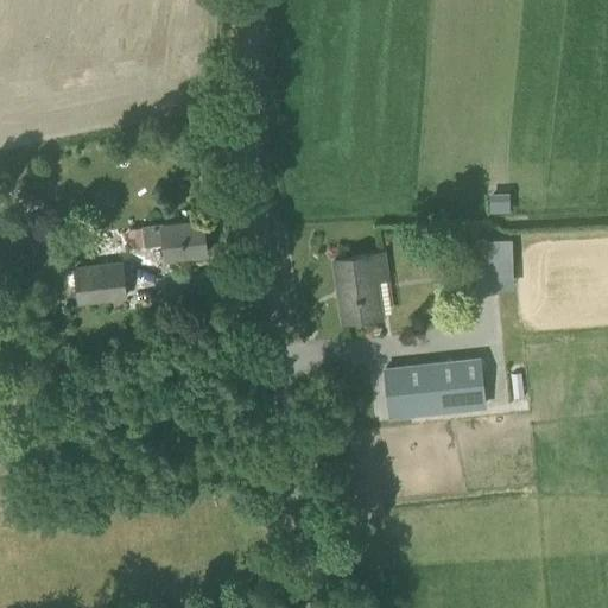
[(510,194),(489,195),(489,213),(510,213),(510,194)]
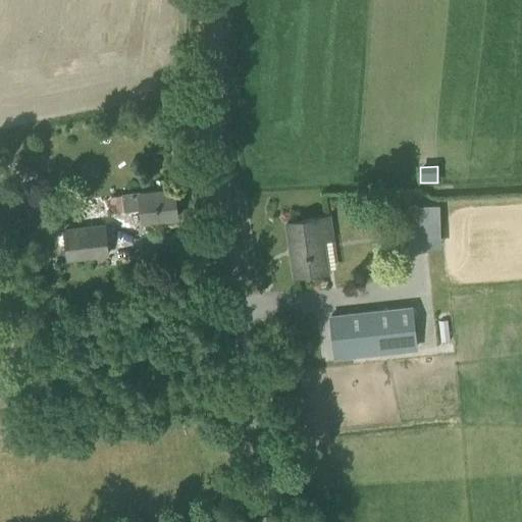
[(173,189),(122,195),(124,209),(140,207),(142,221),(176,217),(173,189)]
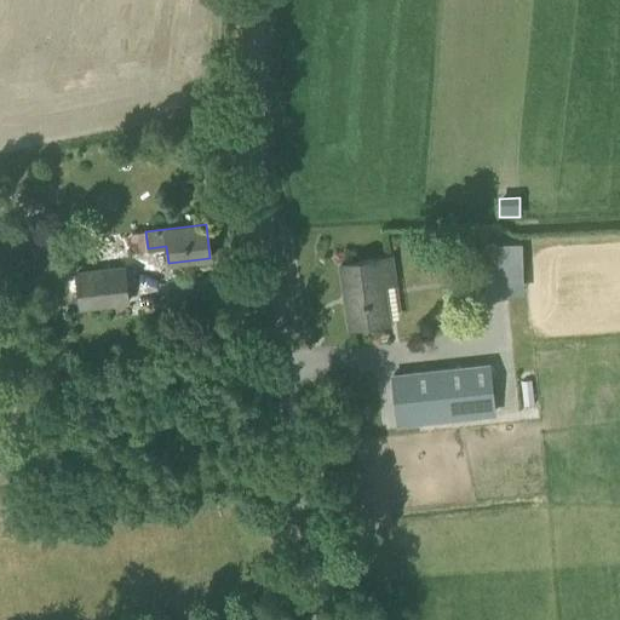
[(520,292),(517,241),(475,242),(477,293),(520,292)]
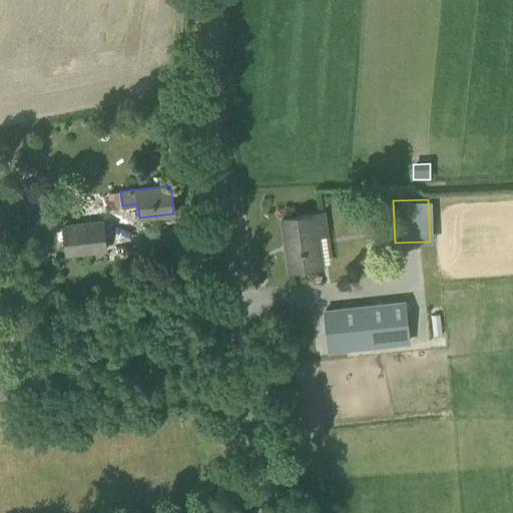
[(289,271),(322,267),(317,236),(329,234),(326,211),(282,218),(289,271)]
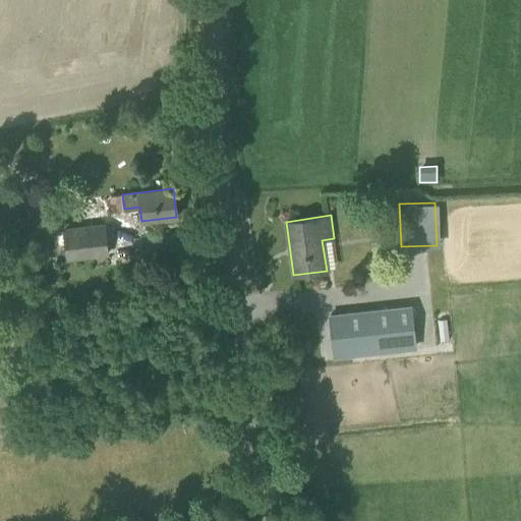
[(67,257),(108,253),(105,225),(64,230),(67,257)]
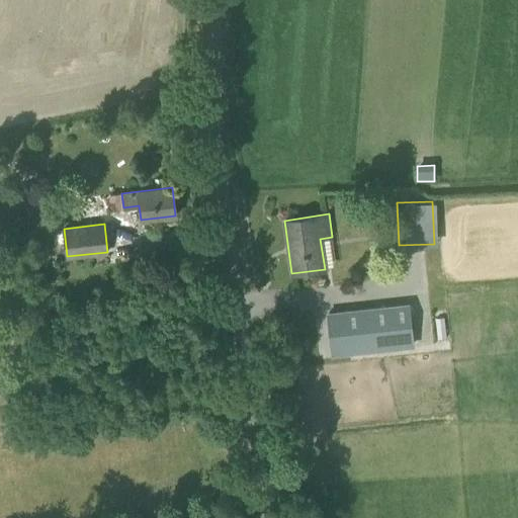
[(332,357),(415,347),(410,303),(326,312),(332,357)]
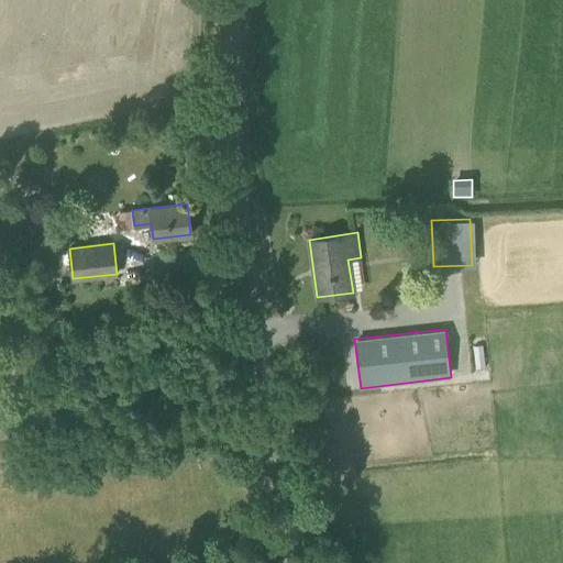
[(482,345),(472,346),(475,370),(485,368),(482,345)]
